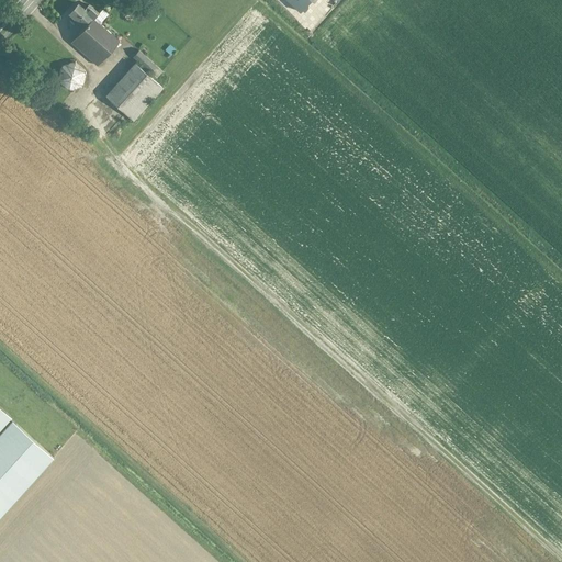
[(289,0),(289,1),(300,12),(310,0),(289,0)]
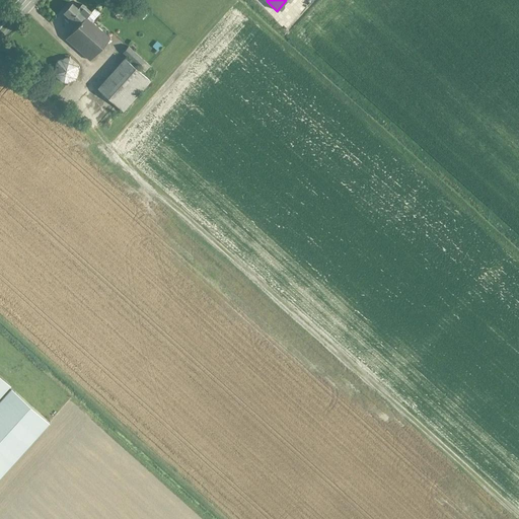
[(90,60),(109,38),(87,17),(91,12),(82,4),(78,9),(72,3),(64,12),(67,15),(65,17),(69,21),(71,19),(78,25),(66,39),(90,60)]
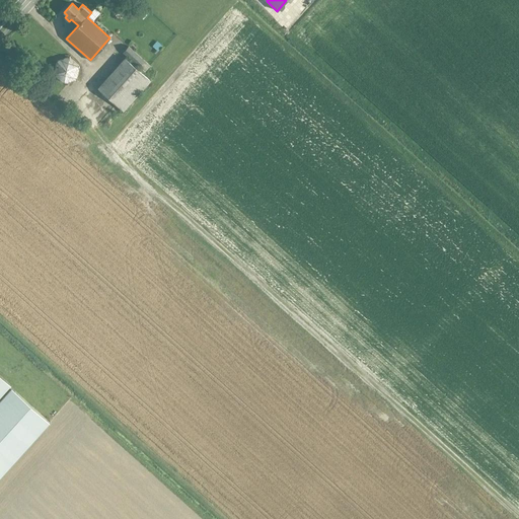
[(98,88),(117,104),(123,110),(150,80),(143,74),(151,66),(145,61),(128,46),(122,53),(139,67),(137,69),(126,58),(98,88)]
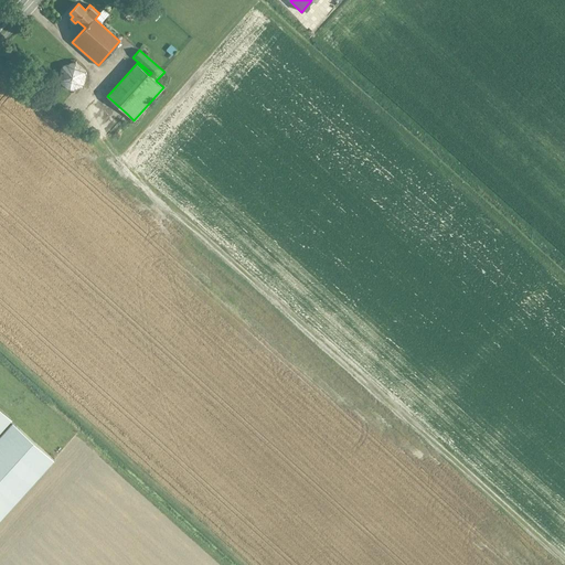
[(84,87),(87,72),(75,62),(60,66),(56,82),(70,93),(84,87)]
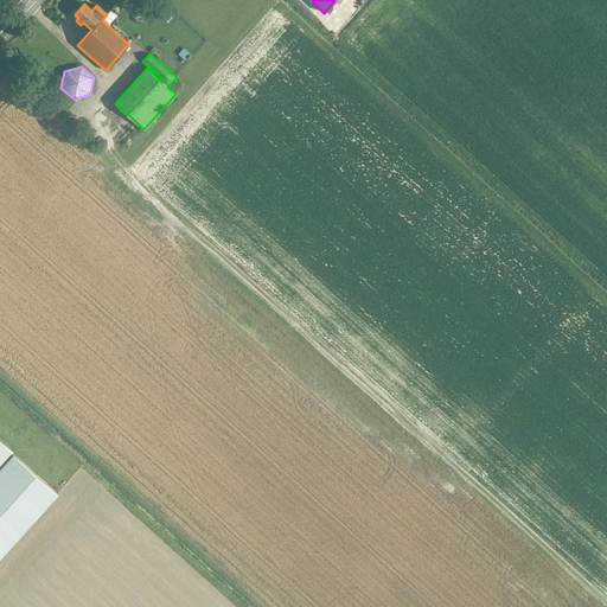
[(0,440),(0,464),(12,451),(0,440)]
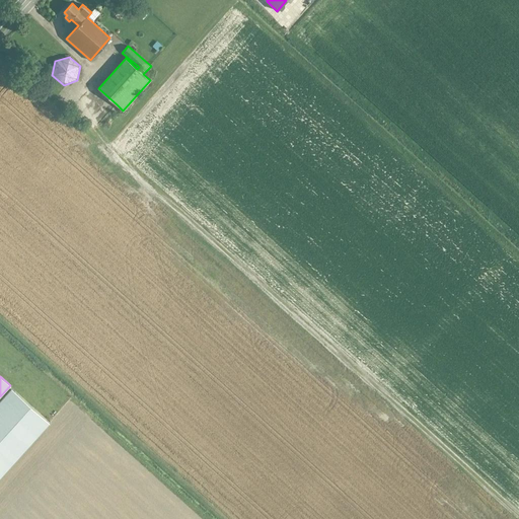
[(10,385),(0,396),(0,476),(50,422),(10,385)]
